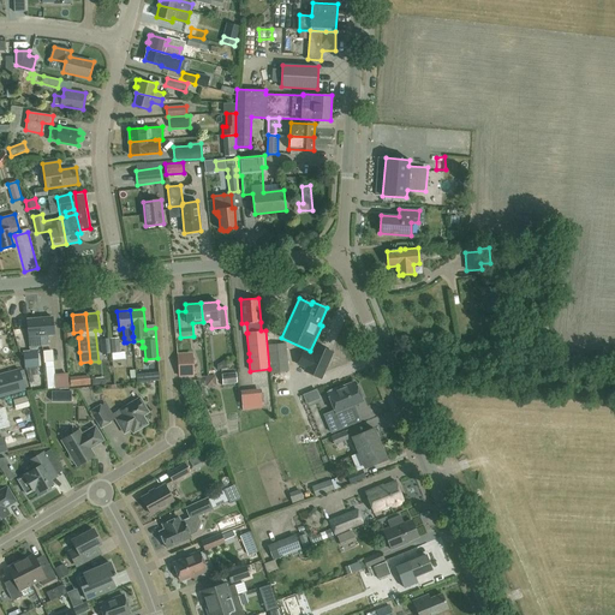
[(40,318),(42,346),(48,345),(47,335),(54,334),(53,317),(40,318)]
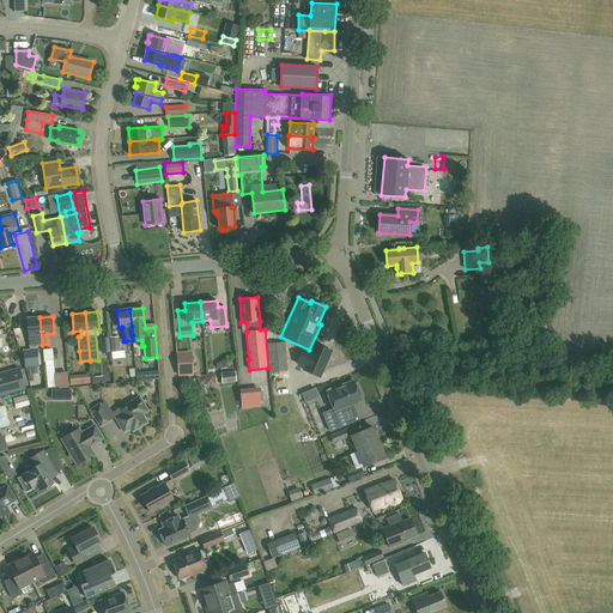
[(42,345),(40,317),(26,319),(28,335),(35,335),(35,345),(42,345)]
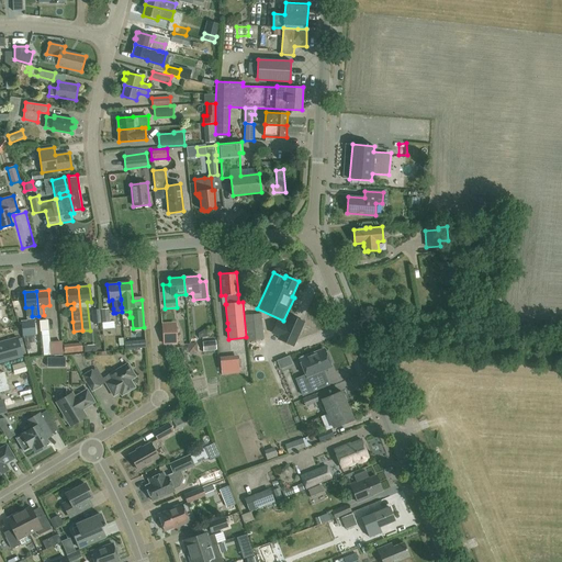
[(497,313),(498,298),(487,298),(486,313),(497,313)]
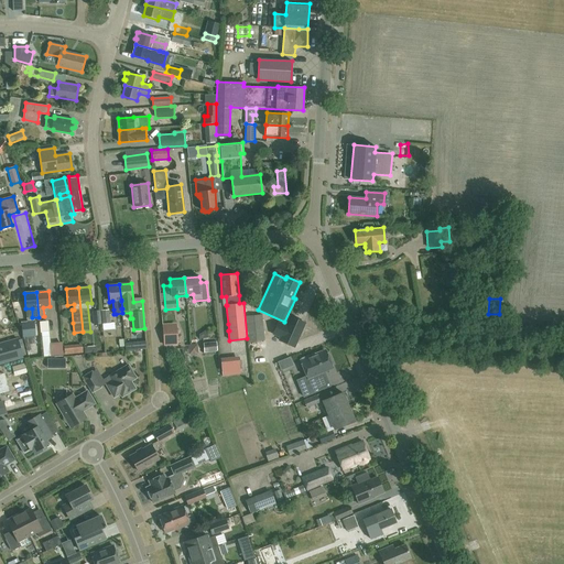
[(253,306),(245,307),(248,342),(249,342),(264,340),(261,315),(253,315),(253,306)]
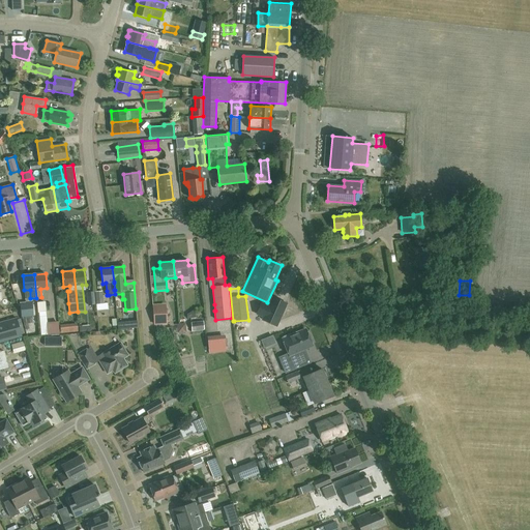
[(110,299),(109,296),(109,295),(107,295),(102,295),(102,291),(95,292),(96,304),(97,306),(102,306),(102,303),(104,303),(104,300),(110,299)]
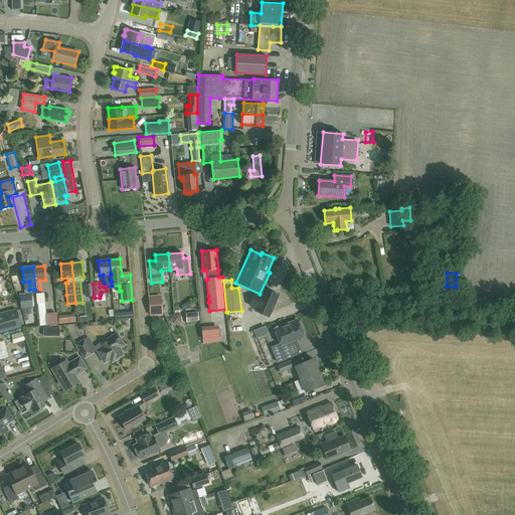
[(86,297),(93,296),(91,284),(83,285),(86,297)]
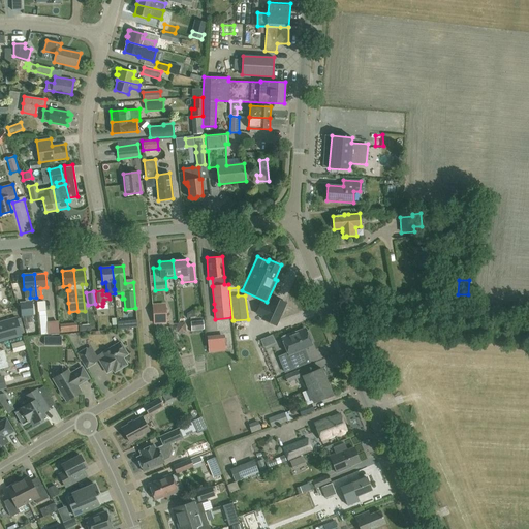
[(263,316),(262,319),(276,325),(282,310),(285,304),(272,298),(269,304),(263,316)]
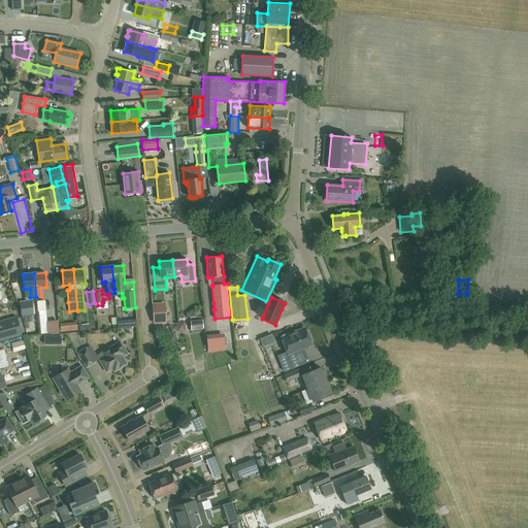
[(20,302),(21,316),(33,315),(32,301),(20,302)]
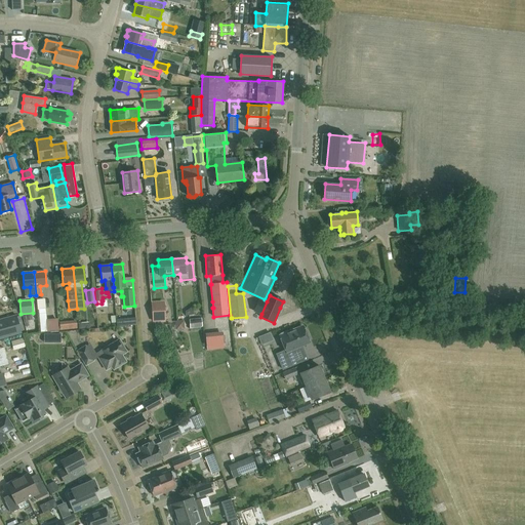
[(153,321),(165,320),(164,307),(152,308),(153,321)]
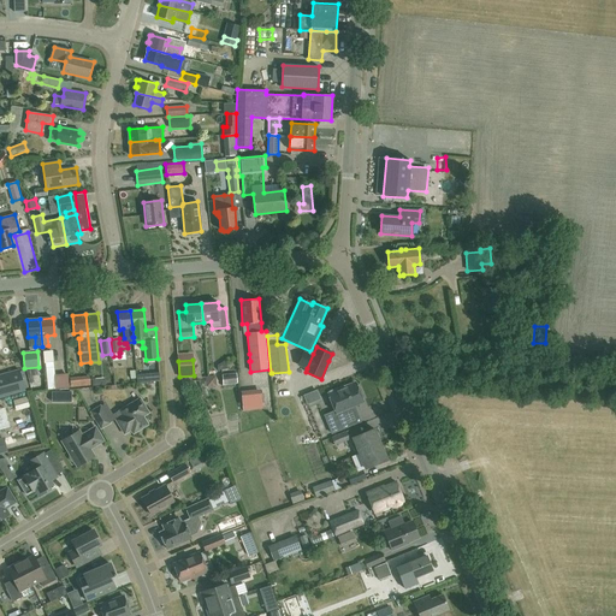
[(218,366),(218,371),(227,369),(226,360),(218,366)]
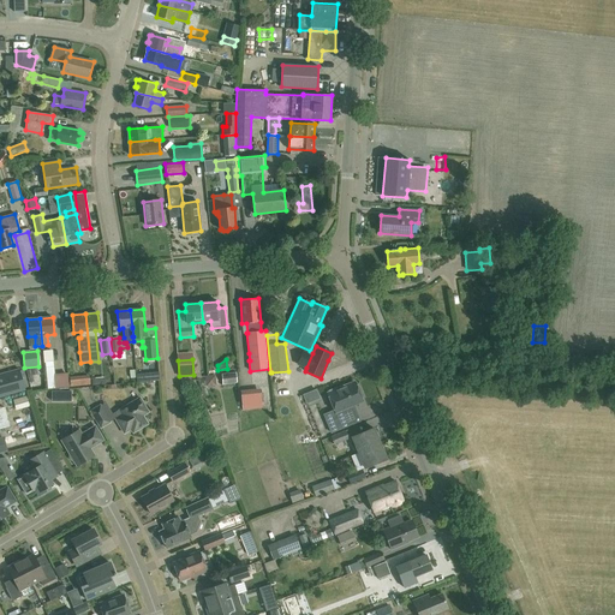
[(53,360),(45,362),(45,368),(47,389),(55,388),(53,366),(53,360)]
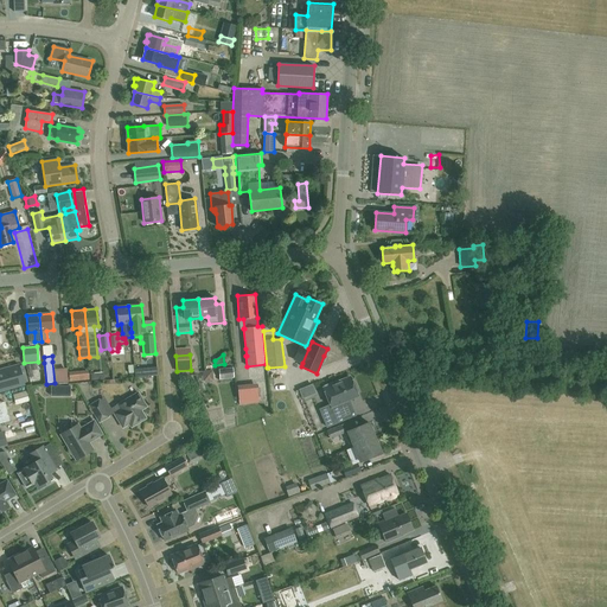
[(0,369),(0,393),(25,385),(19,364),(0,369)]
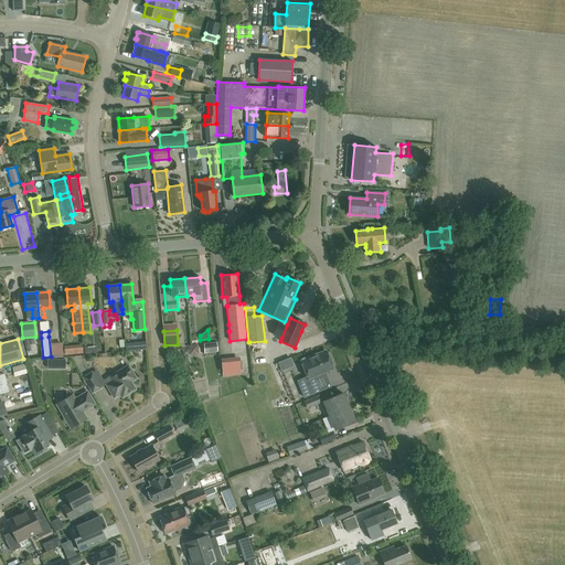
[(217,352),(216,342),(203,343),(204,353),(217,352)]
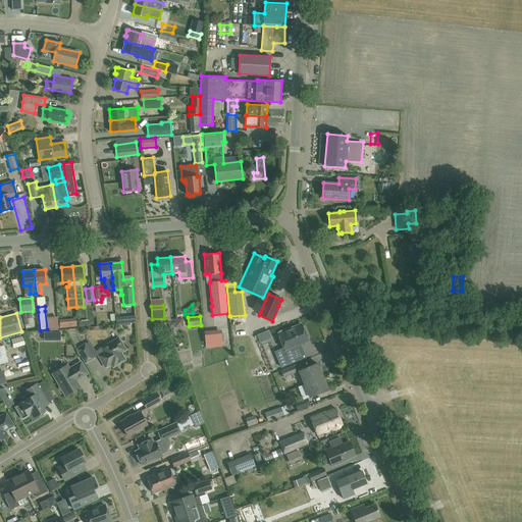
[(76,319),(59,320),(60,328),(76,327),(76,319)]
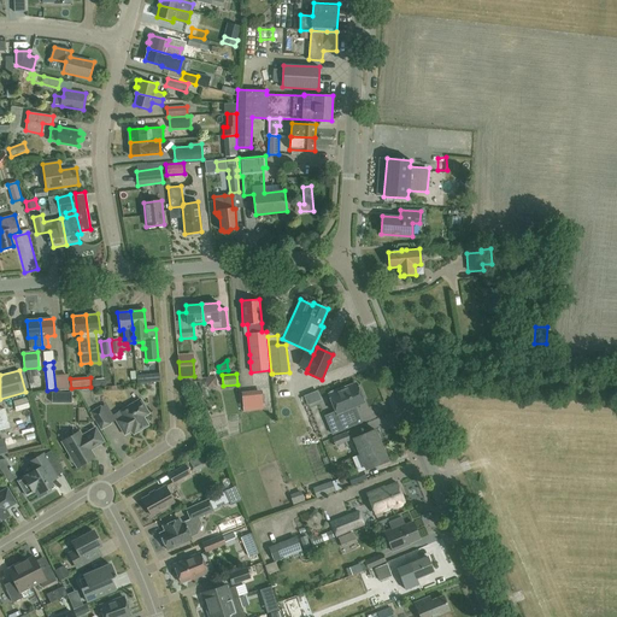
[(325,416),(333,434),(359,423),(352,407),(364,403),(362,399),(364,398),(360,388),(358,389),(356,383),(345,388),(344,387),(330,392),(330,394),(329,394),(336,412),(325,416)]
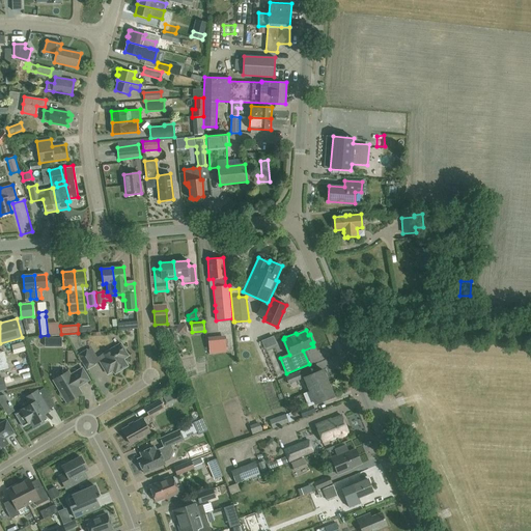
[(224,336),(207,337),(210,355),(226,353),(224,336)]
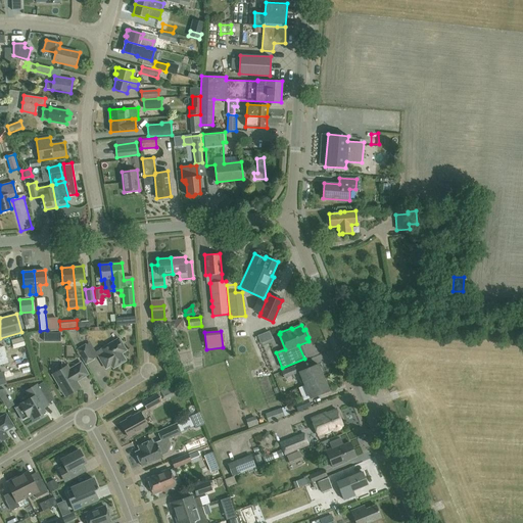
[(11,341),(13,348),(26,345),(22,337),(11,341)]
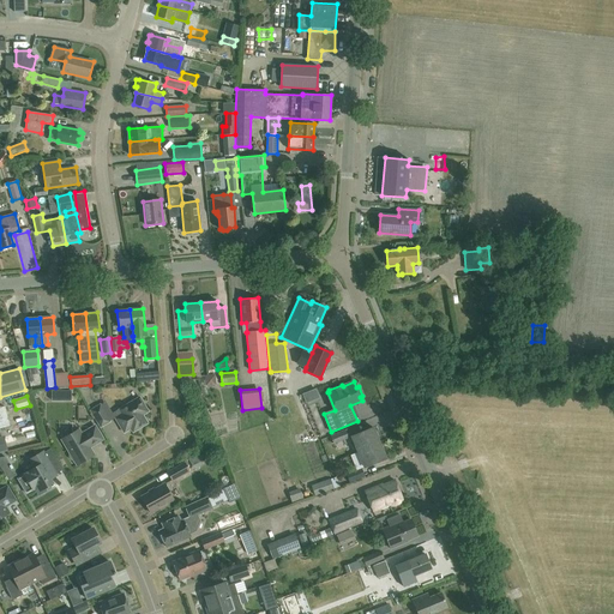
[(143,415),(148,411),(139,397),(119,409),(122,414),(115,419),(124,433),(131,428),(133,432),(148,423),(143,415)]
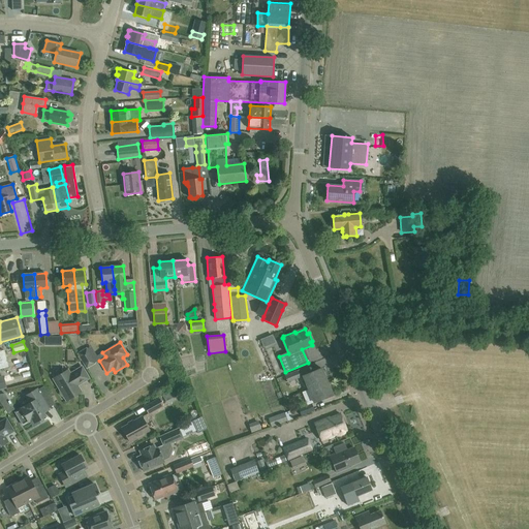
[(87,368),(95,363),(86,349),(79,353),(87,368)]
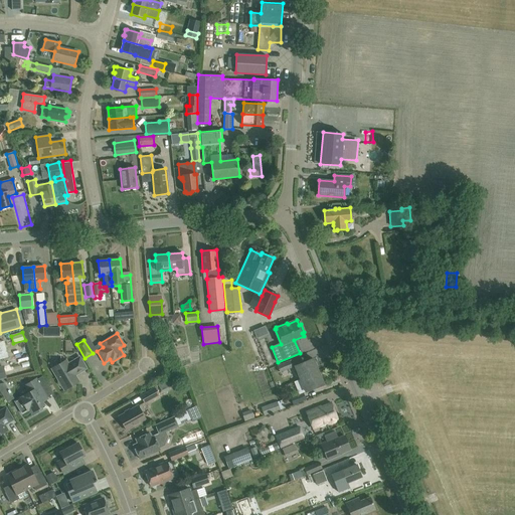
[(4,341),(0,341),(0,359),(8,358),(4,341)]
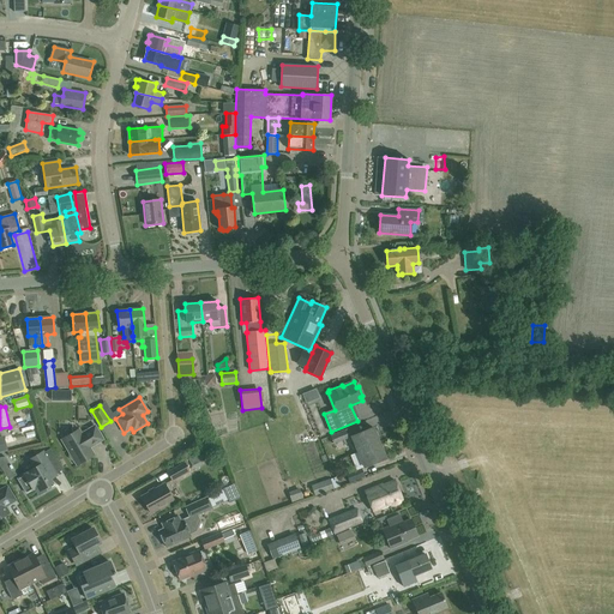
[(62,440),(70,453),(70,456),(70,458),(72,461),(74,462),(77,465),(94,456),(89,447),(103,439),(95,426),(82,434),(79,429),(62,440)]
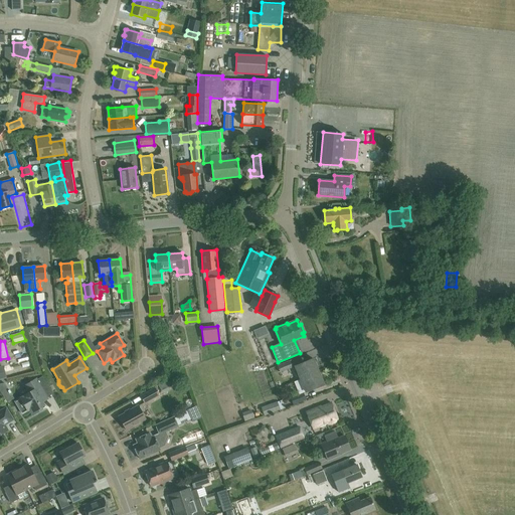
[(300,379),(318,372),(313,359),(295,366),(300,379)]
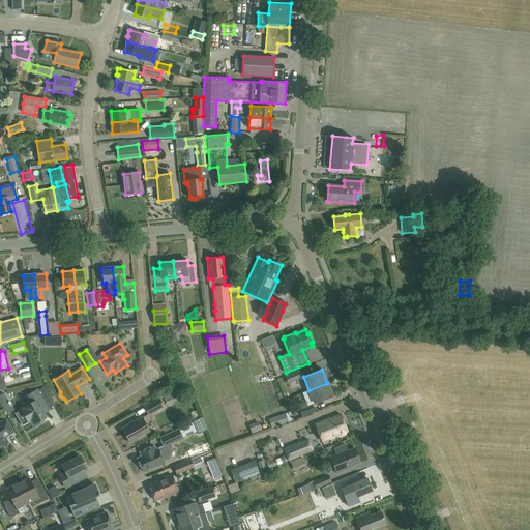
[(288,384),(301,378),(297,371),(285,377),(288,384)]
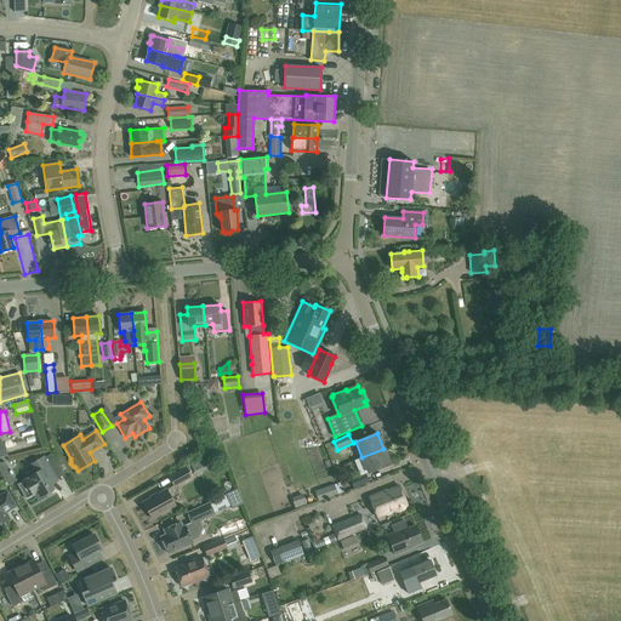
[(383,449),(362,457),(368,473),(389,463),(383,449)]
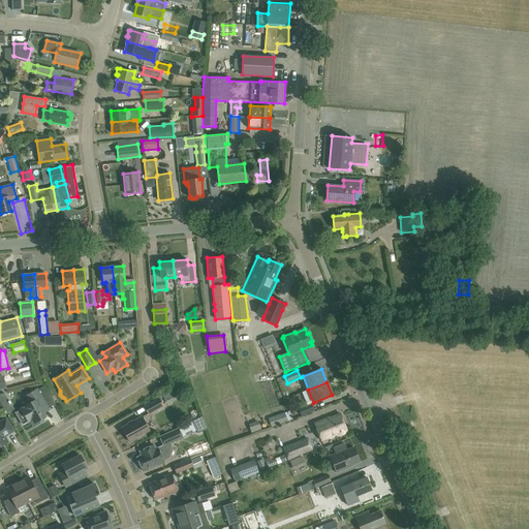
[(49,409),(55,405),(43,386),(37,391),(37,390),(26,396),(30,403),(22,407),(23,408),(16,412),(23,426),(30,421),(33,426),(47,418),(43,413),(49,409)]
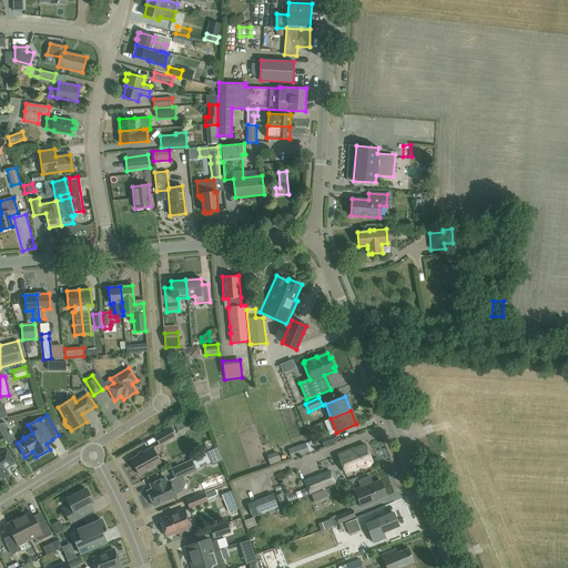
[(159,445),(174,436),(170,428),(155,437),(159,445)]
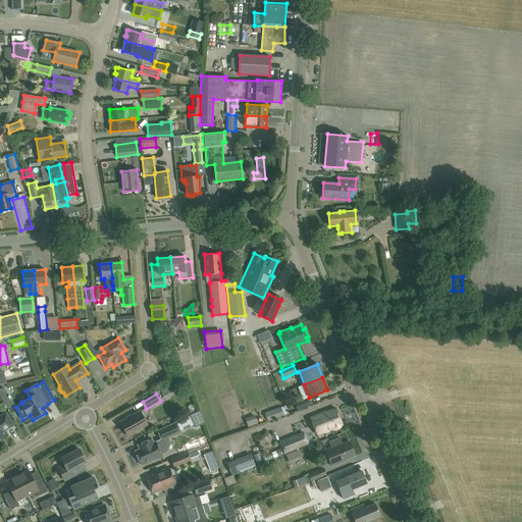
[(297,411),(310,405),(307,398),(294,404),(297,411)]
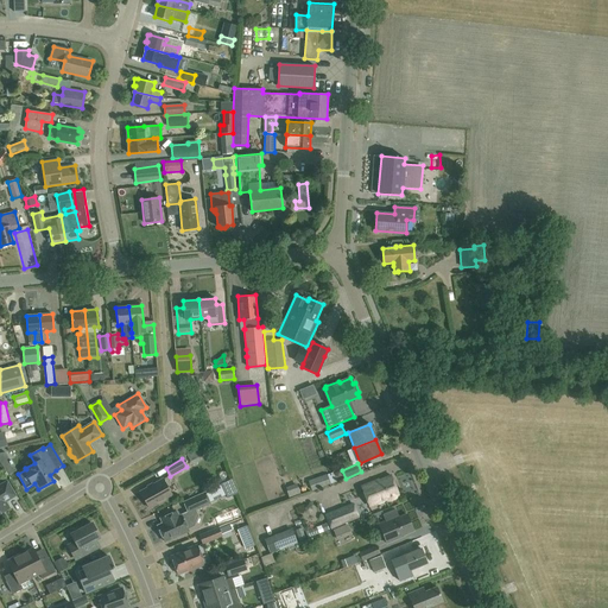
[(398,495),(396,487),(397,487),(397,485),(396,482),(396,481),(394,479),(393,477),(392,479),(391,476),(374,482),(374,481),(361,487),(369,507),(398,495)]
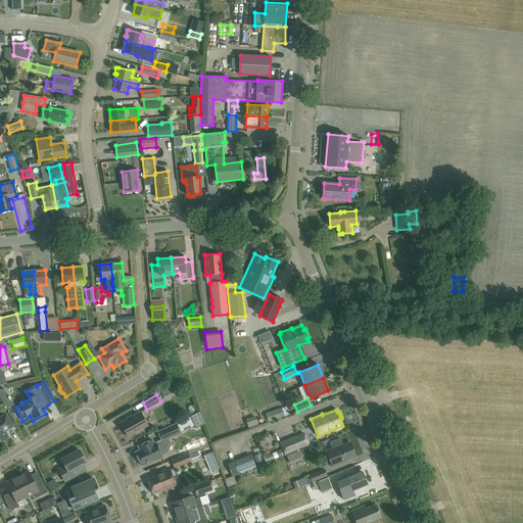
[(137,434),(148,427),(140,412),(121,423),(129,437),(136,433),(137,434)]
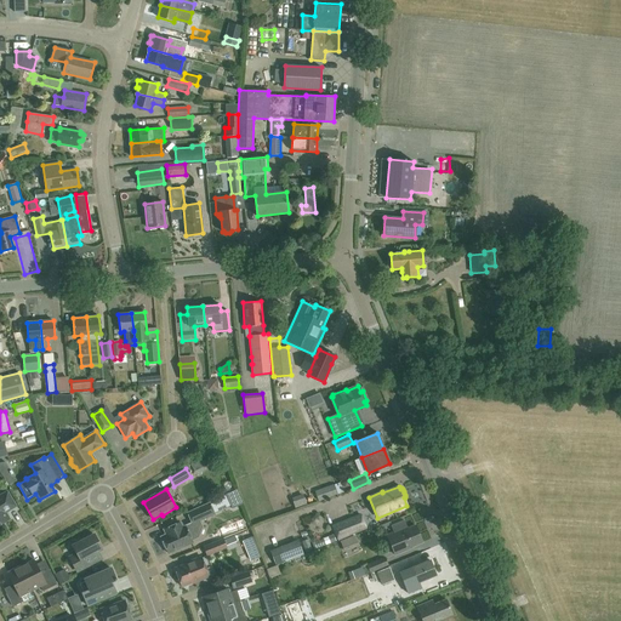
[(238,489),(226,495),(231,506),(232,508),(243,503),(238,489)]
